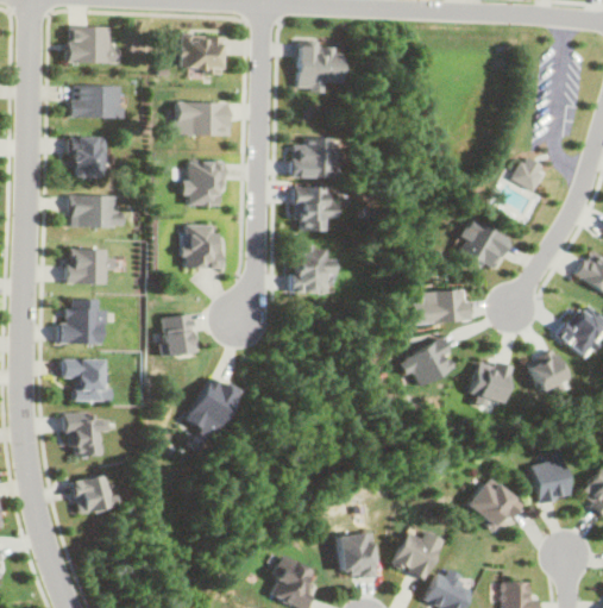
[(224,71),(225,35),(183,33),(182,70),(224,71)]
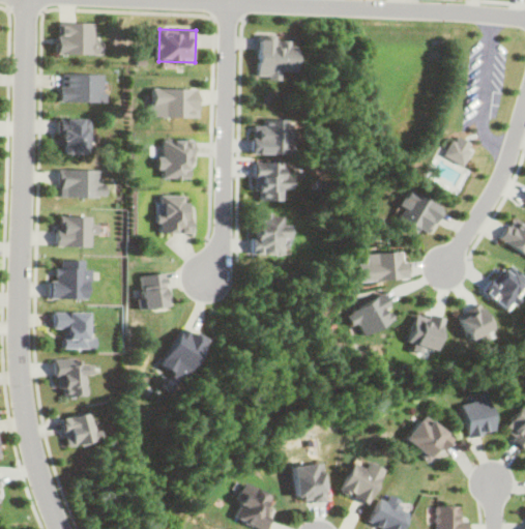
[(109,75),(63,75),(63,103),(109,103),(109,75)]
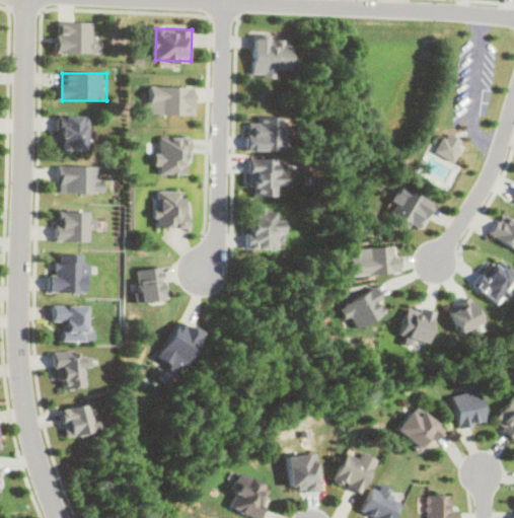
[(60,116),(60,150),(91,150),(91,116),(60,116)]
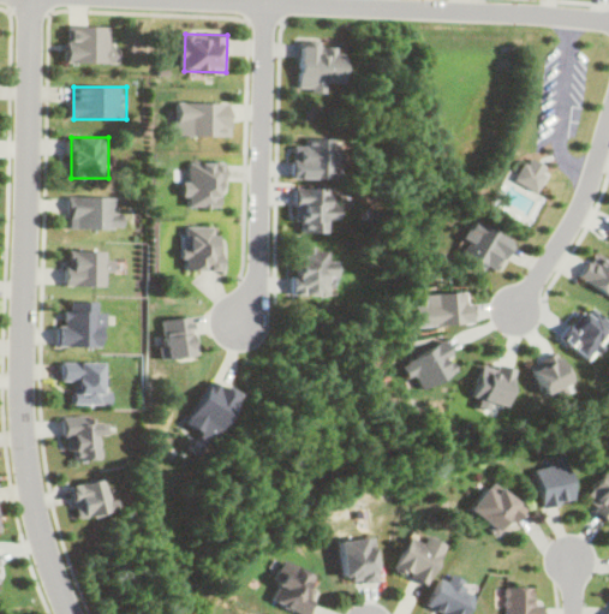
[(330,233),(330,221),(339,221),(339,188),(299,188),(299,233),(330,233)]
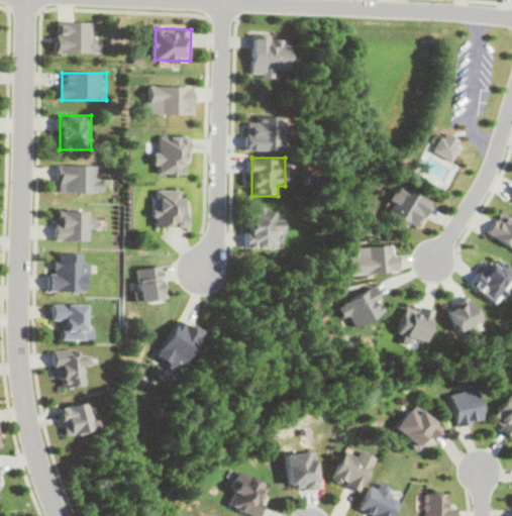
[(99,181),(99,166),(61,166),(61,192),(107,192),(107,181),(99,181)]
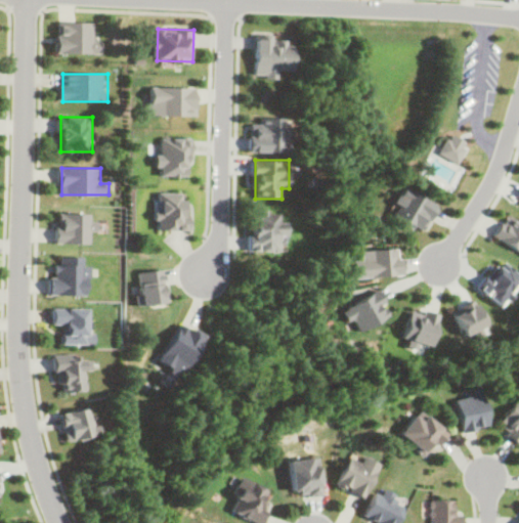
[(282,251),(282,234),(289,235),(289,223),(282,223),(283,212),(254,211),(254,251),(282,251)]
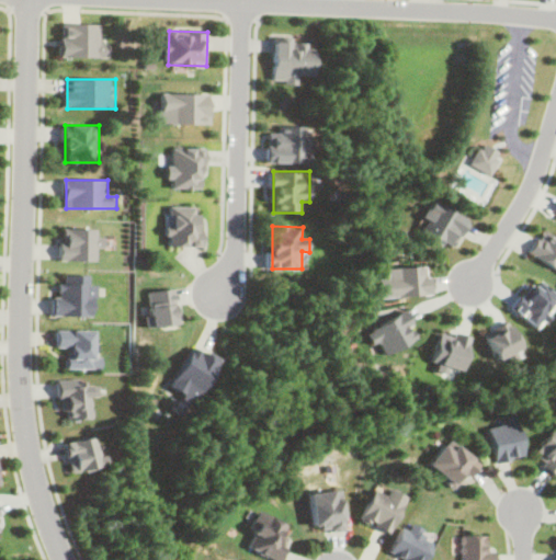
[(97,357),(97,330),(59,330),(59,349),(69,349),(69,369),(104,369),(104,357),(97,357)]
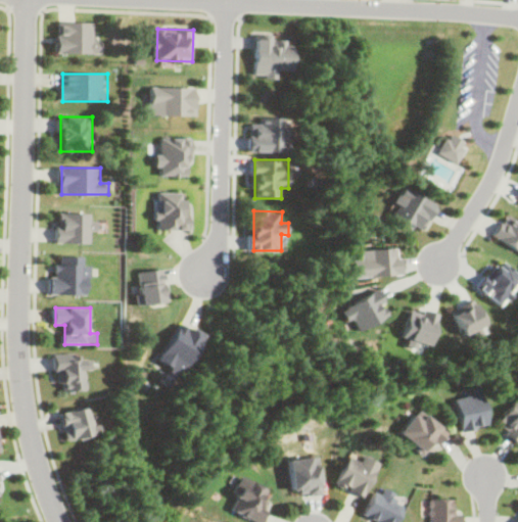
[(449,435),(423,410),(402,431),(427,457),(449,435)]
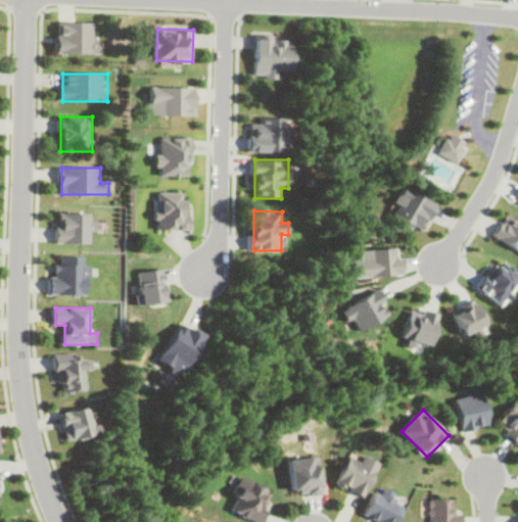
[(499,426),(517,441),(517,414),(512,410),(499,426)]
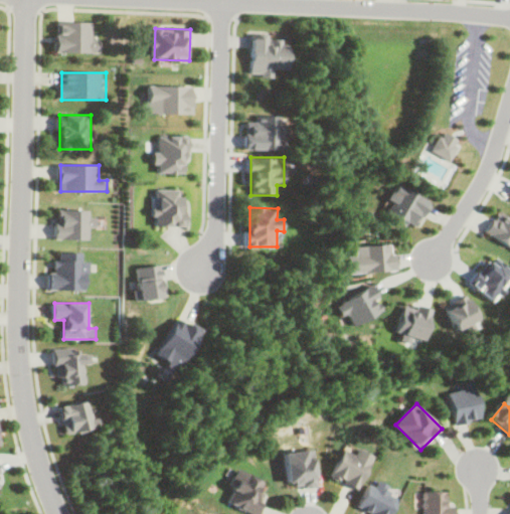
[(287,453),(290,489),(319,487),(316,450),(287,453)]
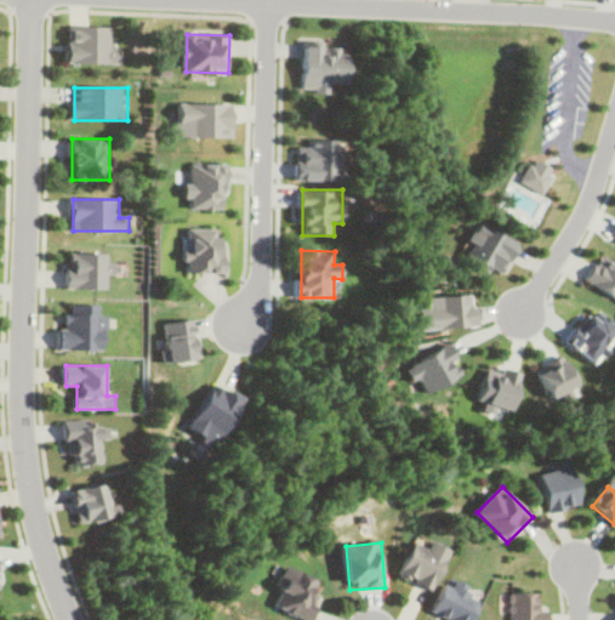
[(454,551),(434,542),(431,550),(417,542),(402,575),(434,591),(454,551)]
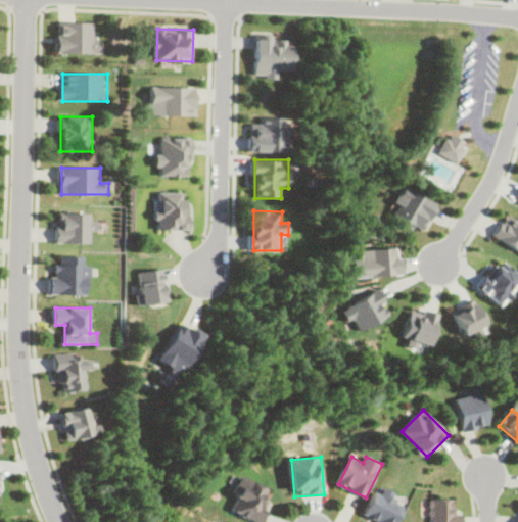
[(262,521),(275,491),(244,478),(231,511),(257,521),(262,521)]
